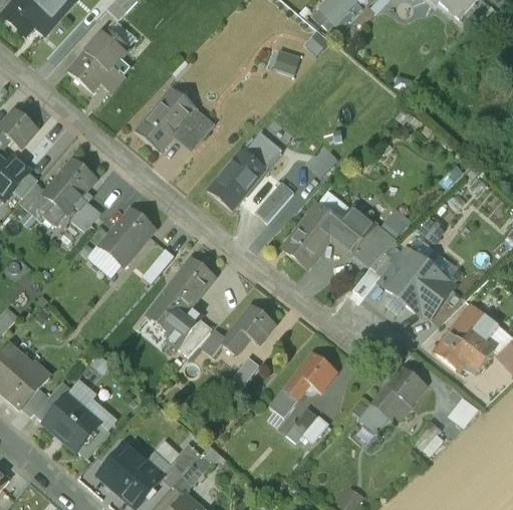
[(74,1),(73,0),(14,0),(1,15),(27,38),(36,27),(45,35),(74,1)]
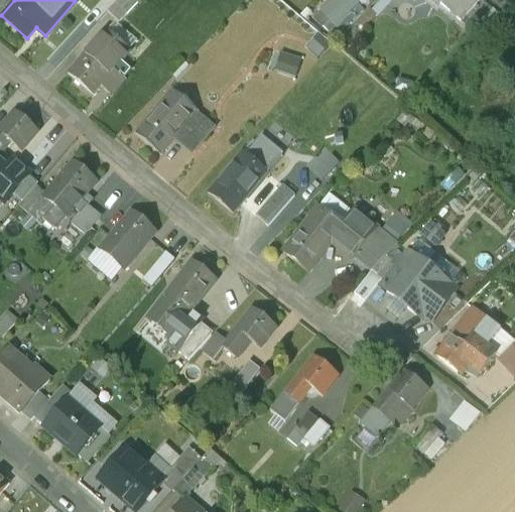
[(123,0),(132,8),(139,0),(123,0)]
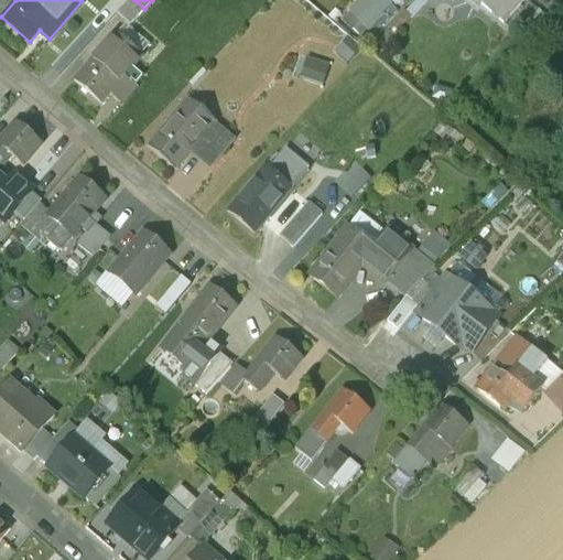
[(354,0),(349,6),(369,23),(390,0),(354,0)]
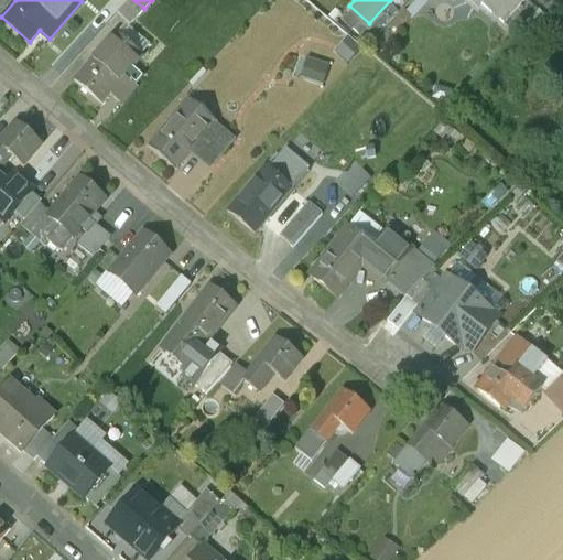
[(484,0),(483,1),(505,21),(523,0),(484,0)]
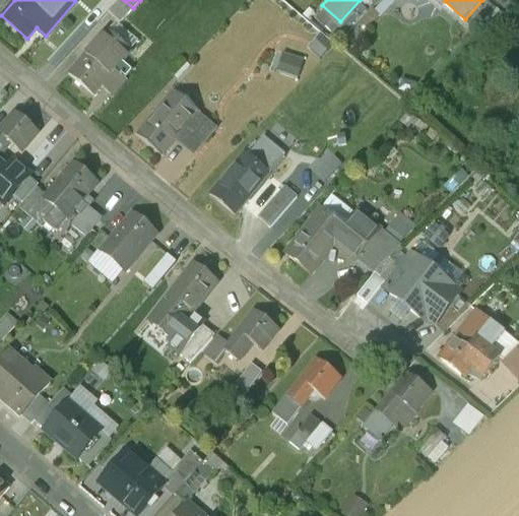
[(322,7),(317,13),(333,28),(338,22),(322,7)]
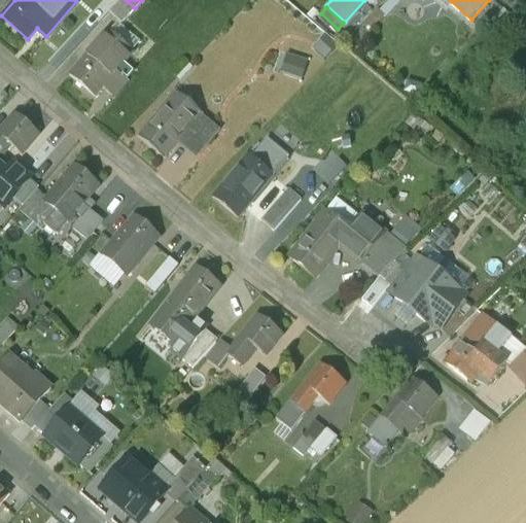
[(109,30),(72,75),(98,96),(106,84),(116,93),(134,71),(126,64),(136,51),(134,49),(131,55),(107,36),(110,31),(109,30)]
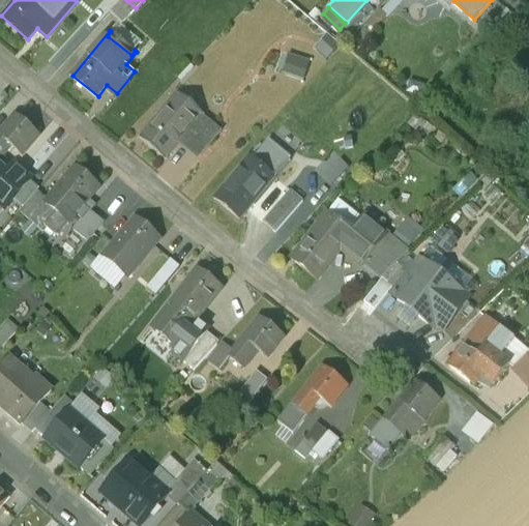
[(282,66),(304,75),(312,55),(290,47),(282,66)]
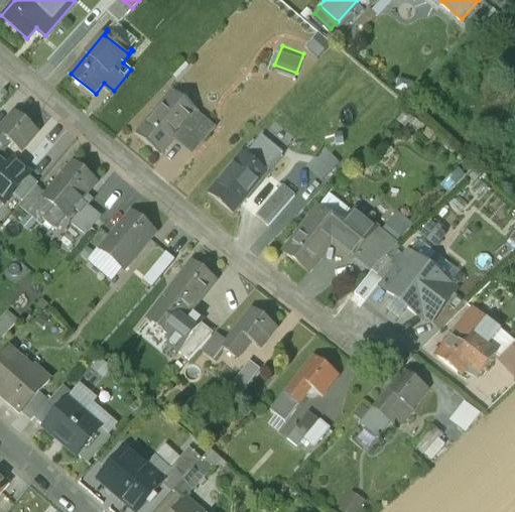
[(171,89),(137,130),(162,152),(177,133),(184,139),(204,116),(171,89)]
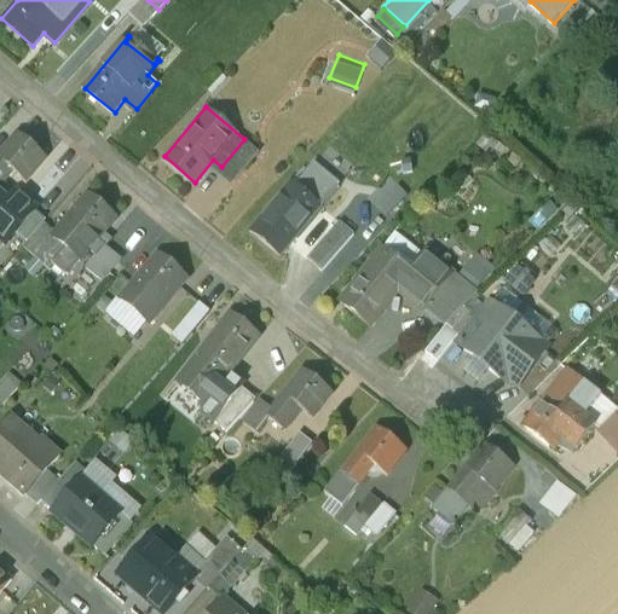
[(0,184),(15,168),(27,178),(46,155),(18,129),(0,150),(0,184)]
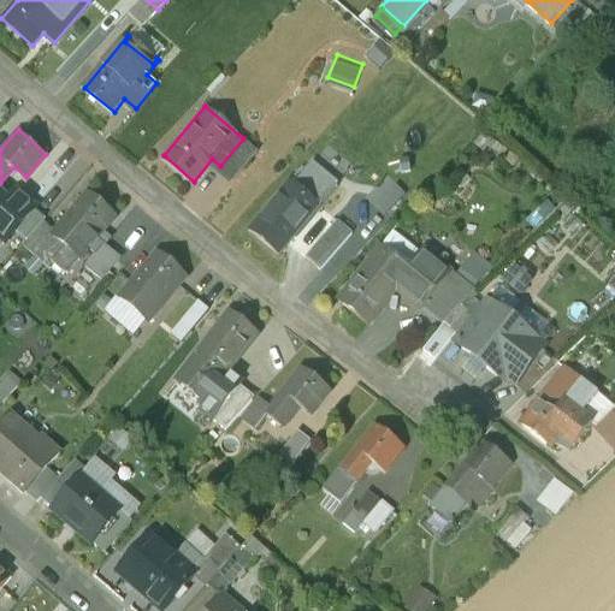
[(243,138),(220,166),(235,178),(256,150),(243,138)]
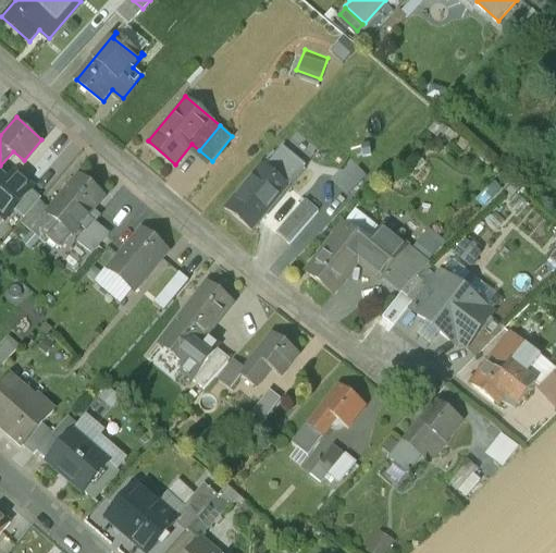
[(261,161),(225,207),(252,229),(288,183),(261,161)]
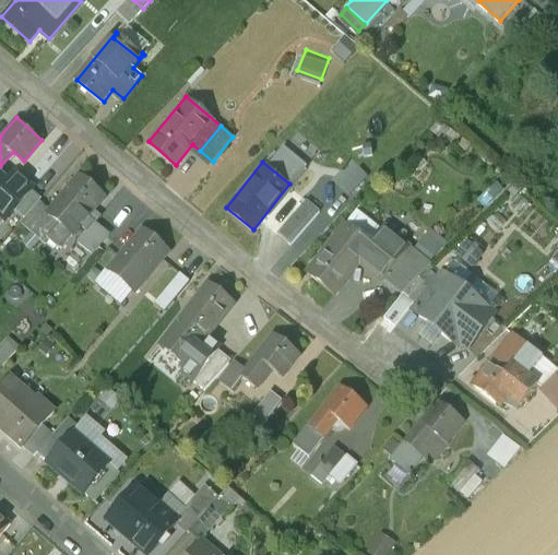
[(0,170),(0,213),(6,217),(14,207),(32,187),(33,185),(16,170),(9,179),(0,170)]
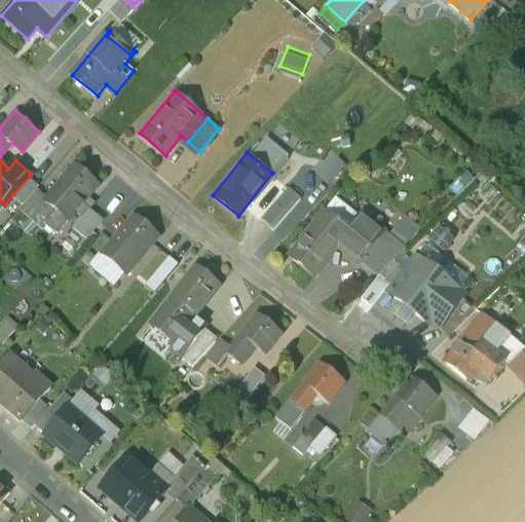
[(47,195),(45,197),(55,208),(44,221),(58,232),(76,210),(82,215),(90,207),(84,200),(100,183),(75,161),(47,195)]
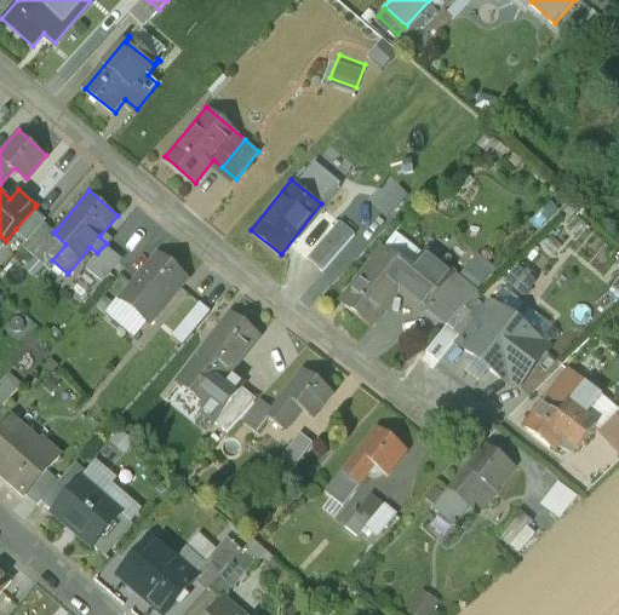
[(16,229),(27,239),(44,219),(46,217),(35,207),(16,229)]
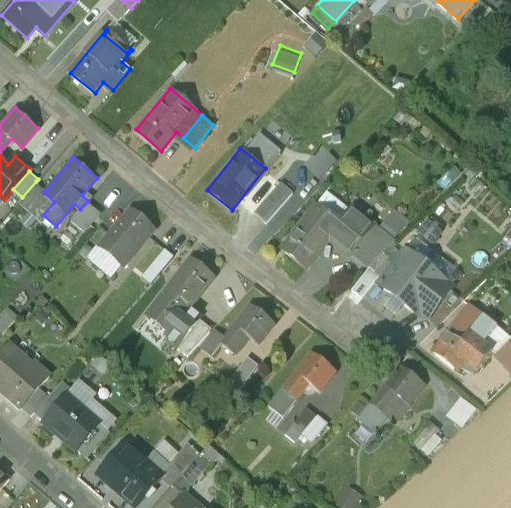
[(281,180),(255,213),(268,223),(293,190),(281,180)]
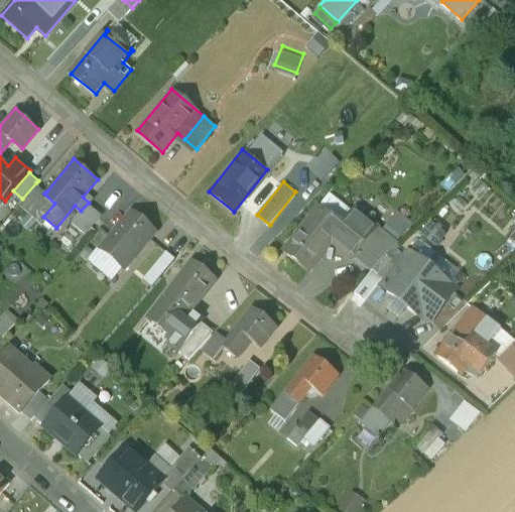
[(46,192),(36,182),(22,199),(19,203),(28,212),(44,194),(46,192)]
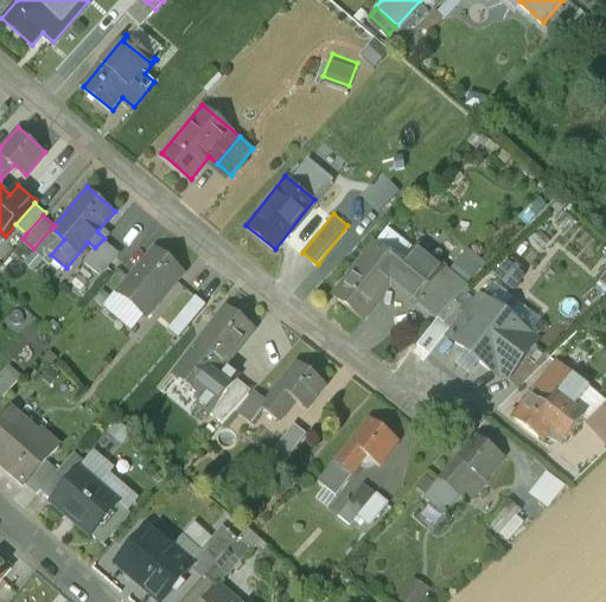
[(387,224),(333,293),(363,316),(390,282),(407,262),(402,258),(413,245),(387,224)]
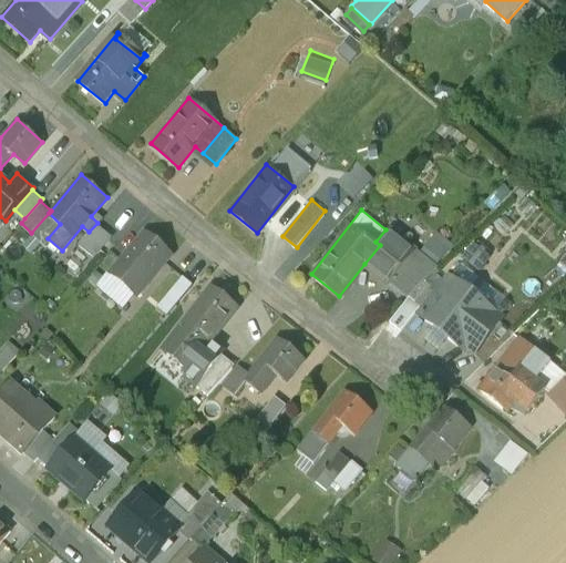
[(49,213),(31,233),(43,243),(48,238),(60,224),(49,213)]
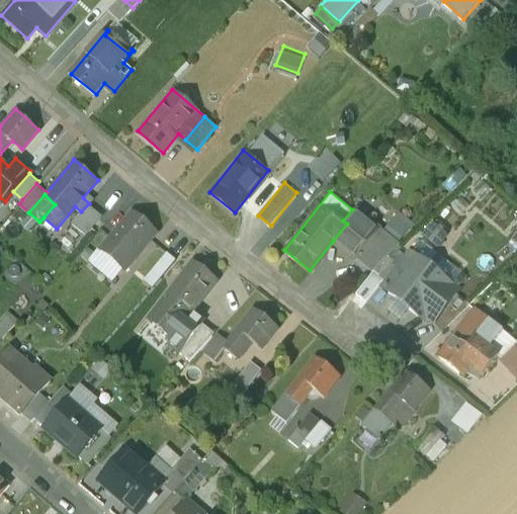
[(379,227),(354,206),(352,209),(343,221),(347,224),(333,241),(355,258),(357,256),(373,269),(397,245),(377,230),(379,227)]
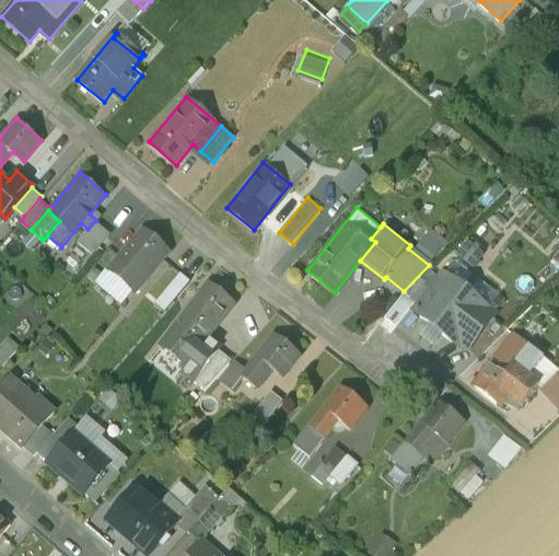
[(430,252),(445,235),(432,224),(417,241),(430,252)]
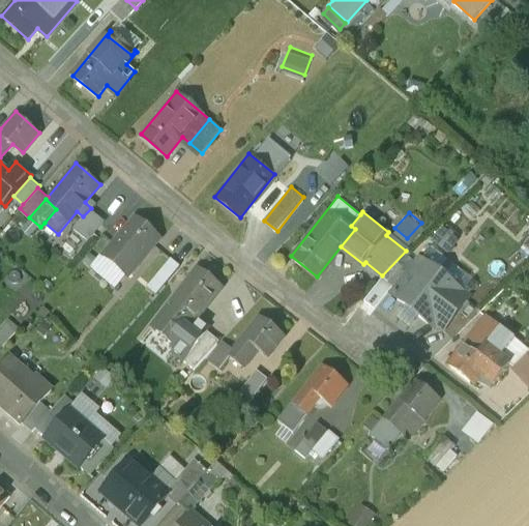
[(134,214),(103,252),(116,263),(130,246),(143,256),(159,237),(134,214)]
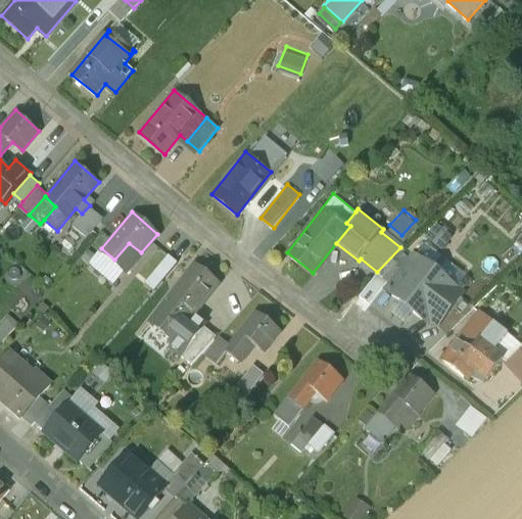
[(82,214),(74,224),(83,231),(91,221),(82,214)]
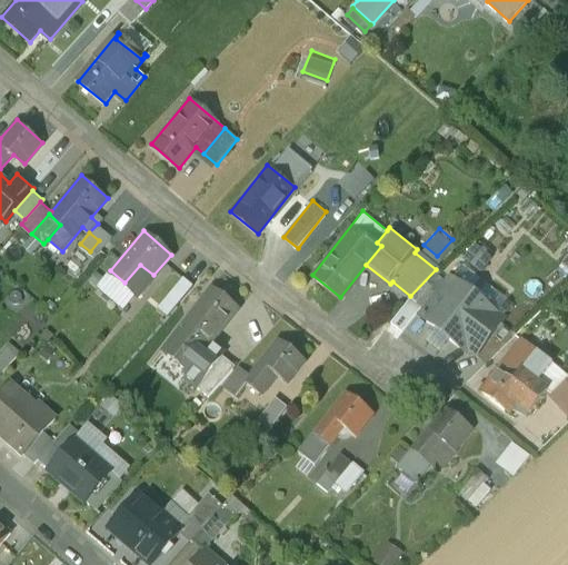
[(192,284),(172,268),(158,286),(168,294),(166,295),(177,304),(192,284)]
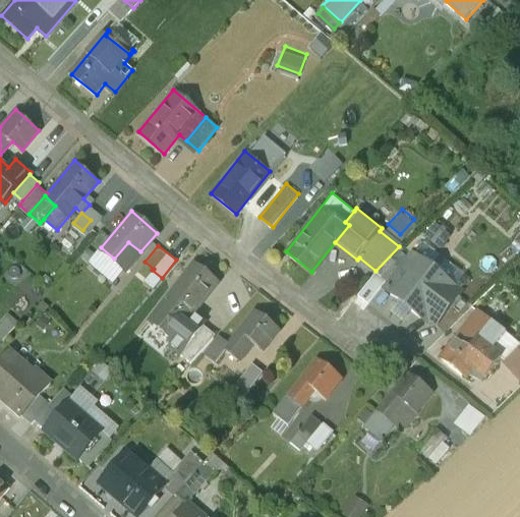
[(412,251),(385,287),(427,320),(429,318),(436,323),(461,289),(412,251)]
